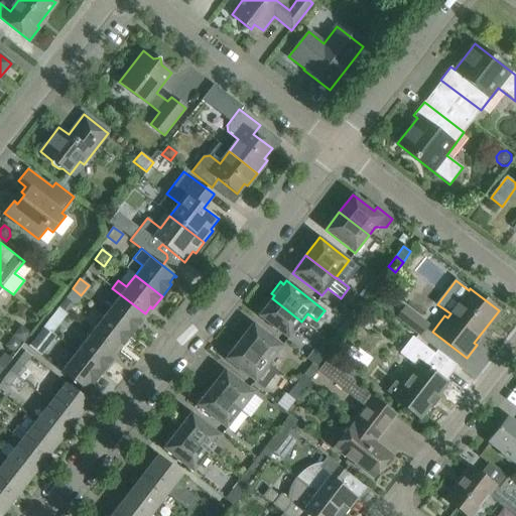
[(75,303),(81,295),(73,288),(66,296),(75,303)]
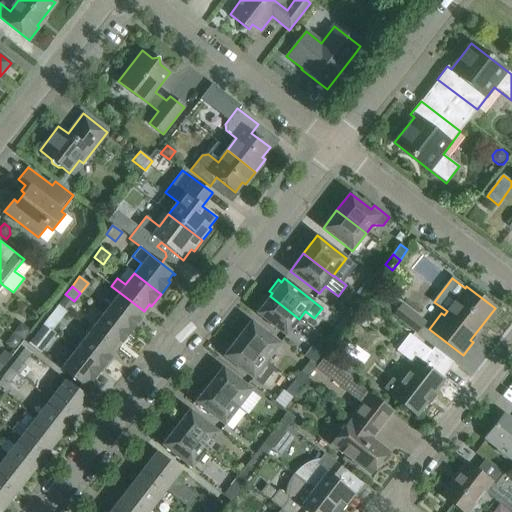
[(367,302),(374,292),(367,287),(360,297),(367,302)]
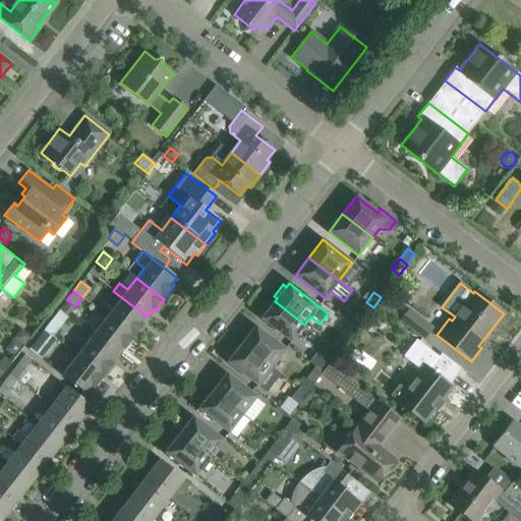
[(140,324),(147,316),(121,297),(106,316),(134,338),(143,326),(140,324)]
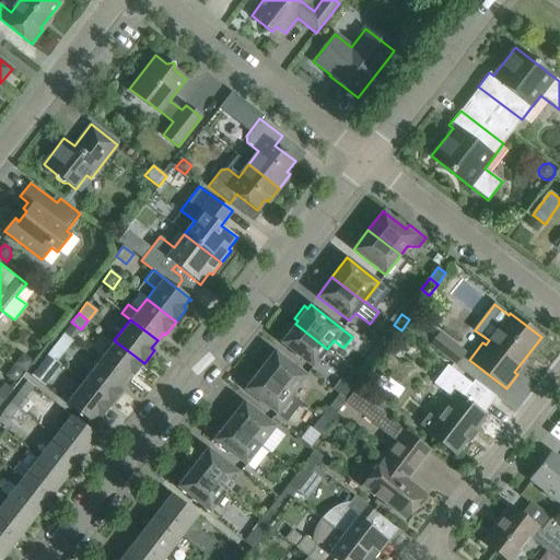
[(327,349),(295,324),(294,326),(290,324),(280,336),(283,339),(281,342),(313,368),(327,349)]
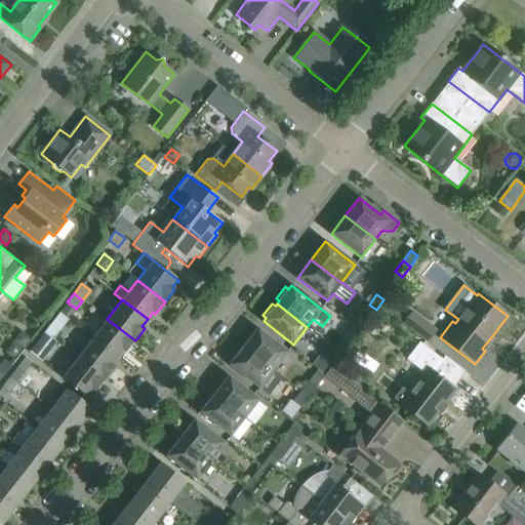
[(368,320),(376,310),(369,305),(361,315),(368,320)]
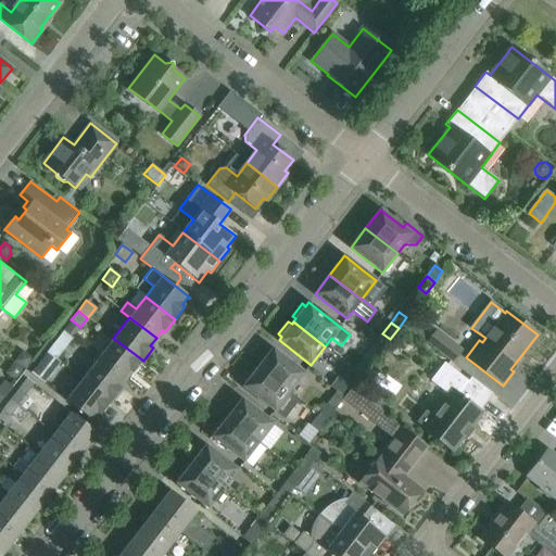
[(37,326),(34,331),(40,337),(45,331),(37,326)]
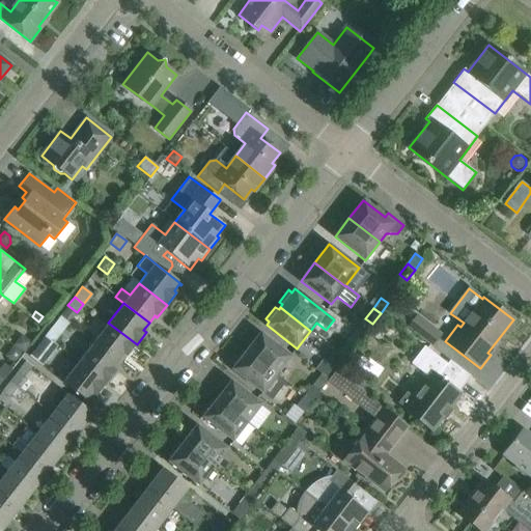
[(441,335),(416,316),(407,328),(431,346),(441,335)]
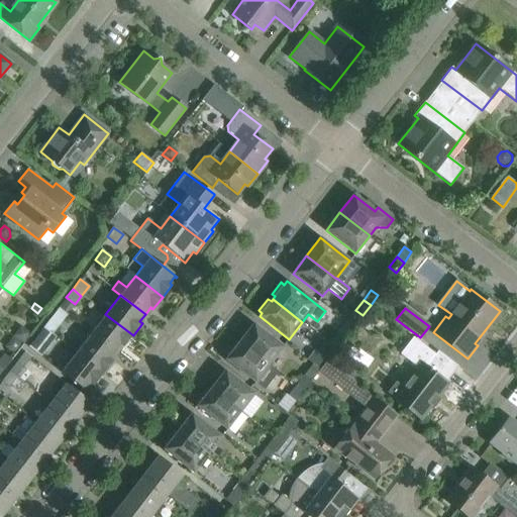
[(133,335),(105,314),(91,333),(115,352),(121,345),(123,347),(133,335)]
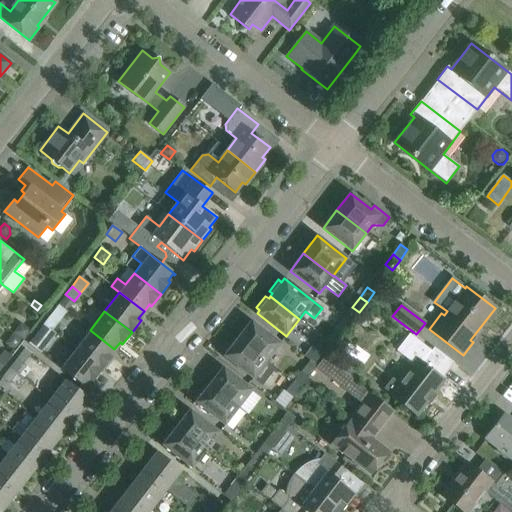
[(58,321),(49,314),(42,324),(51,331),(58,321)]
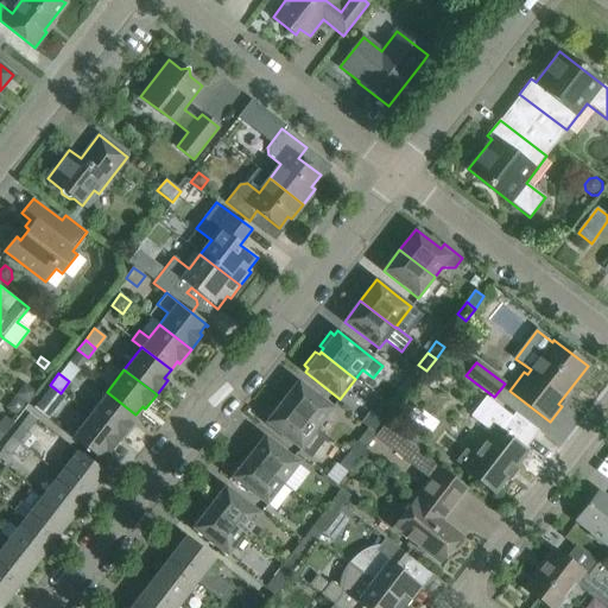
[(333,409),(317,396),(298,381),(282,401),(316,429),(333,409)]
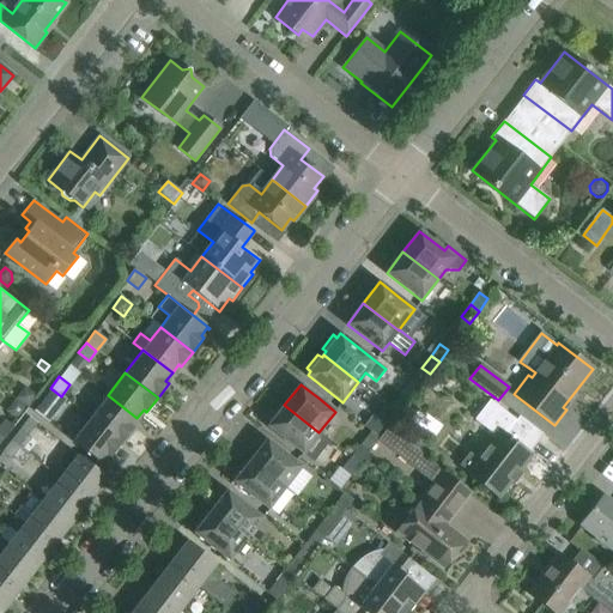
[(24,386),(14,398),(26,407),(28,407),(36,395),(24,386)]
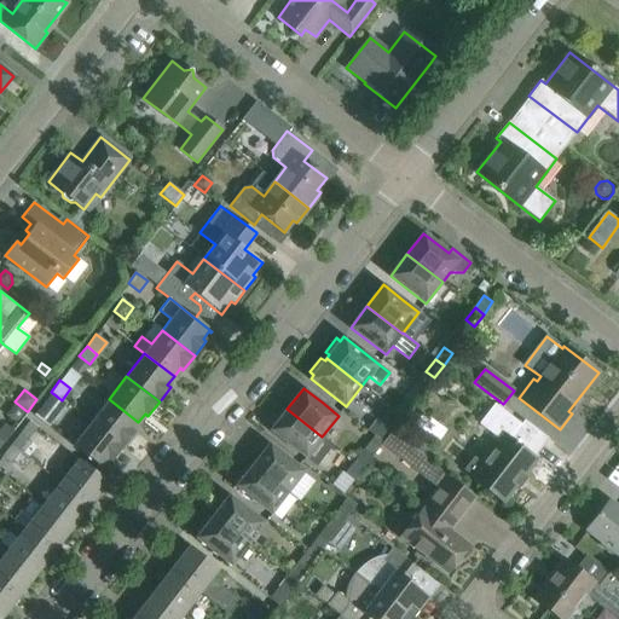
[(53,411),(62,400),(51,392),(42,403),(53,411)]
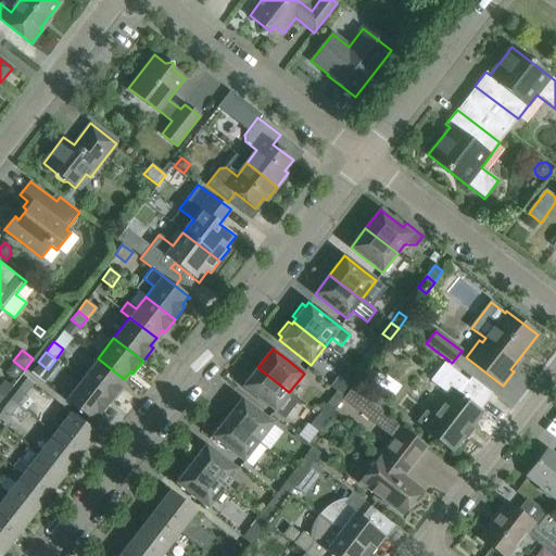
[(362,375),(370,364),(363,357),(354,368),(362,375)]
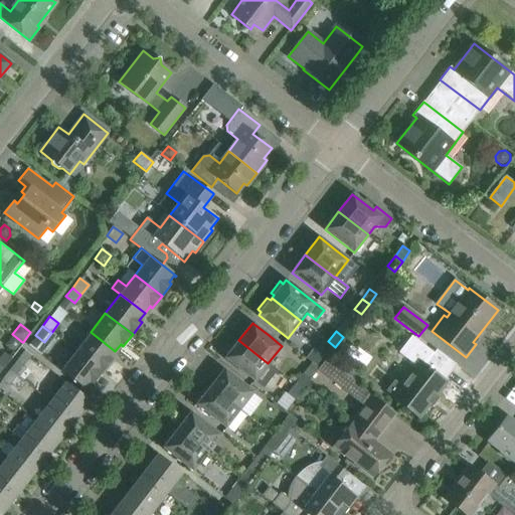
[(110,358),(115,351),(91,332),(75,351),(103,372),(112,360),(110,358)]
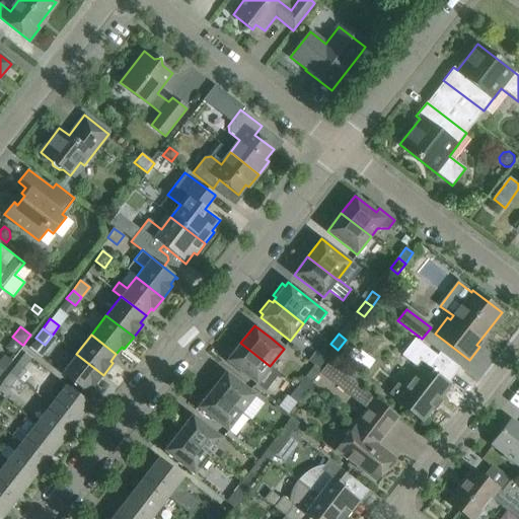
[(12,337),(4,348),(14,356),(22,345),(12,337)]
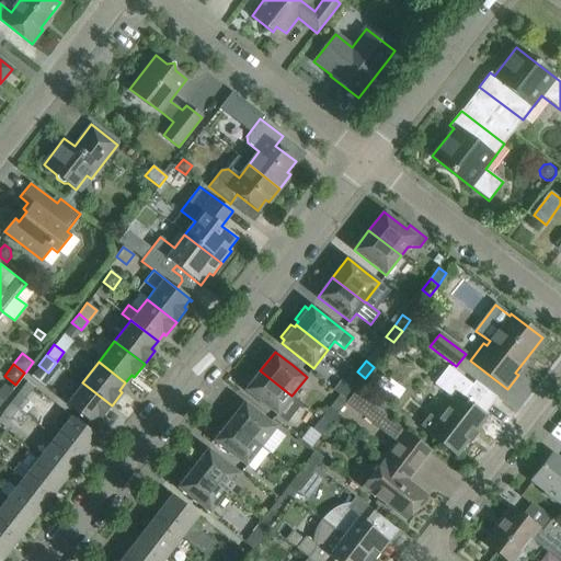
[(431,415),(423,426),(428,431),(427,432),(456,455),(468,438),(470,441),(476,433),(473,432),(485,416),(478,411),(489,397),(472,385),(448,366),(437,380),(456,396),(437,420),(431,415)]
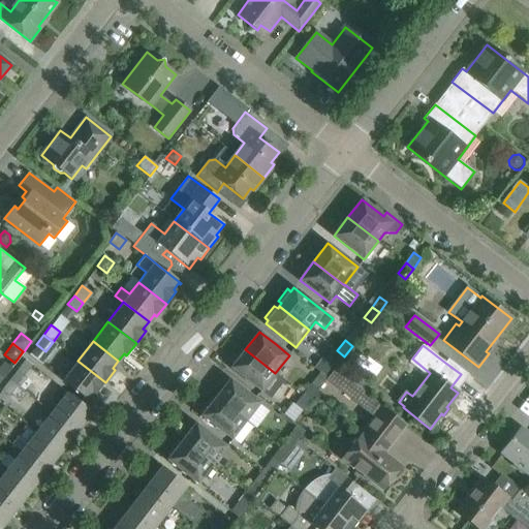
[(283,379),(275,373),(245,349),(243,352),(240,349),(230,362),(234,364),(230,368),(261,392),(265,387),(272,394),(283,379)]
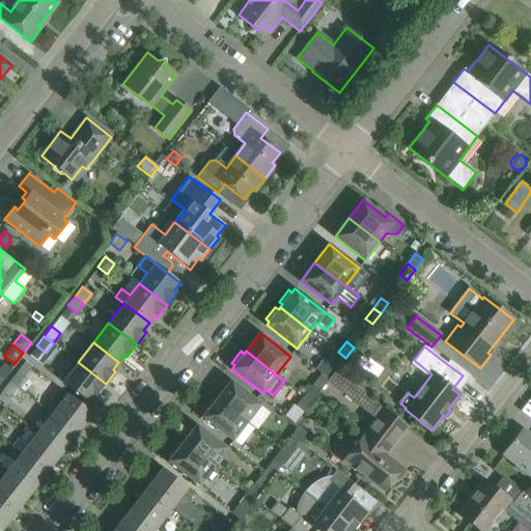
[(336,370),(322,360),(315,368),(329,380),(336,370)]
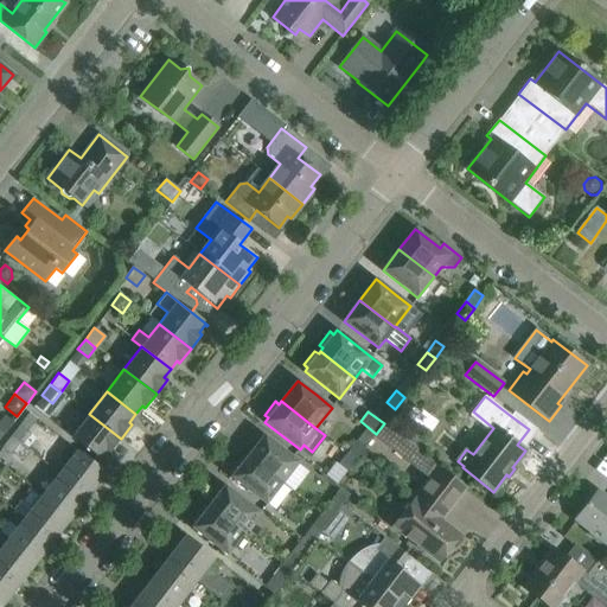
[(121,439),(89,414),(71,438),(83,447),(102,461),(103,460),(102,459),(108,451),(110,453),(121,439)]
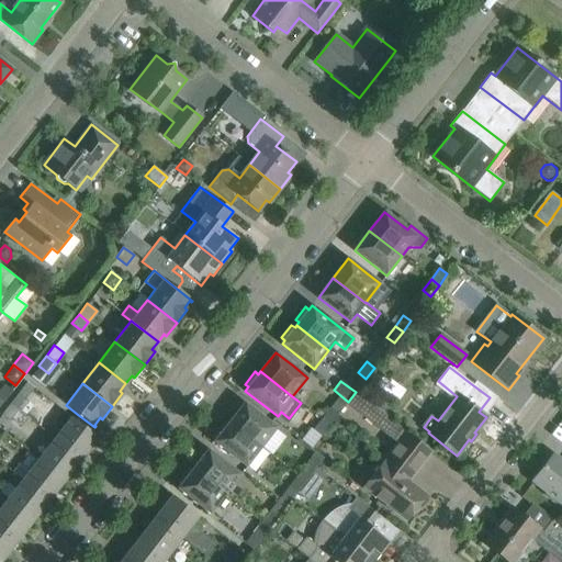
[(2,384),(0,386),(0,400),(3,402),(11,391),(2,384)]
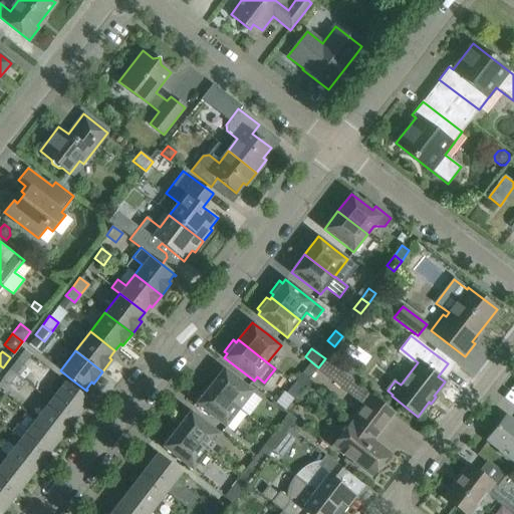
[(23,364),(16,359),(9,368),(15,373),(23,364)]
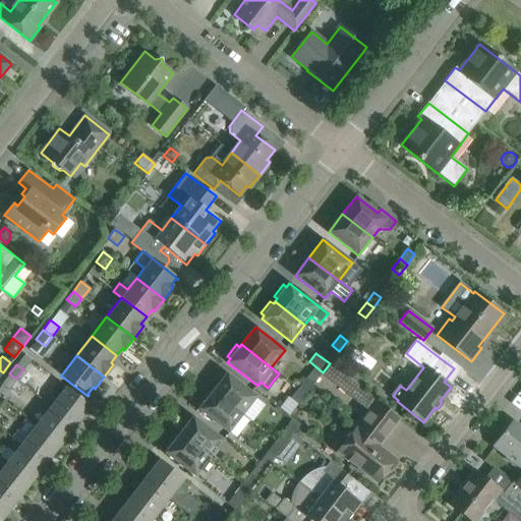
[(8,389),(15,379),(9,373),(1,384),(8,389)]
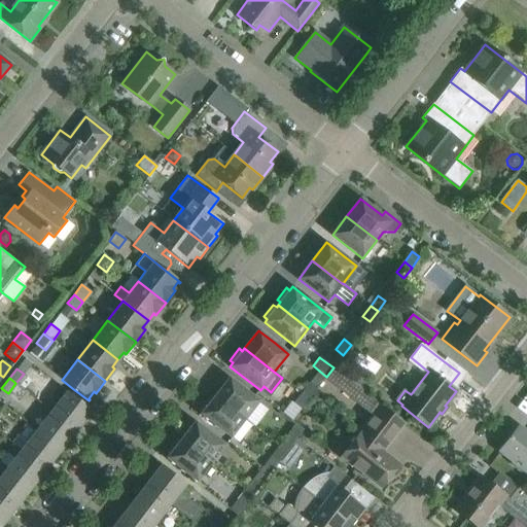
[(259,401),(255,398),(230,378),(215,396),(245,419),(259,401)]
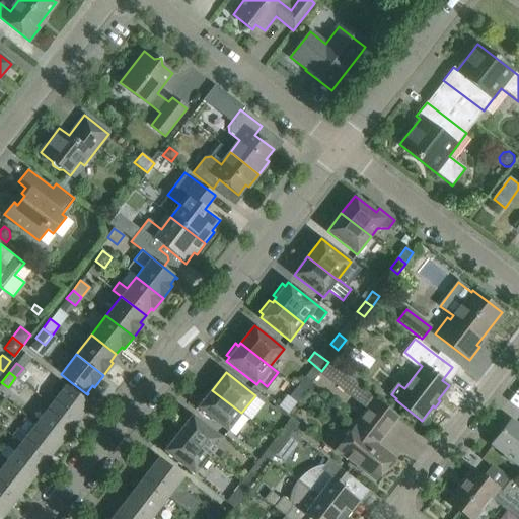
[(304,392),(312,382),(306,378),(298,388),(304,392)]
